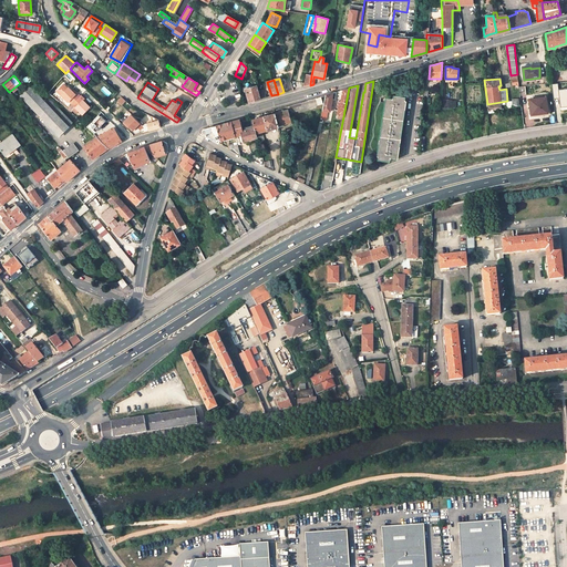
[(44,102),(55,114),(60,110),(48,99),(32,83),(19,95),(34,111),(44,102)]
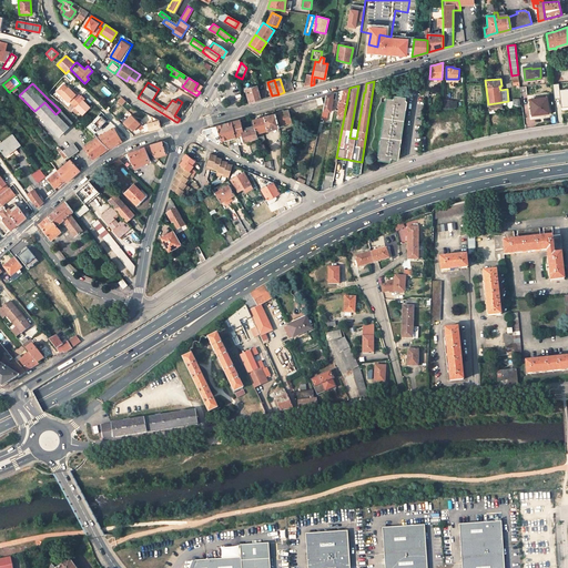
[(75,94),(72,91),(68,87),(68,88),(63,84),(57,91),(60,94),(68,102),(69,101),(72,104),(73,103),(80,97),(77,92),(75,94)]
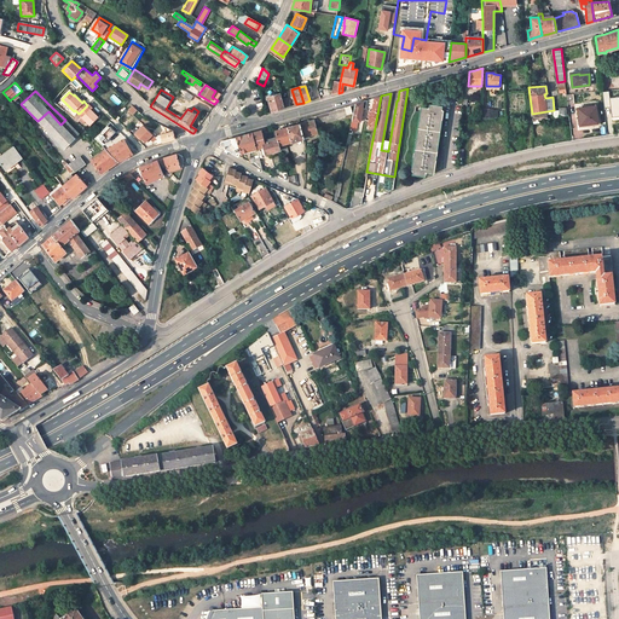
[(117,105),(122,102),(114,93),(109,98),(117,105)]
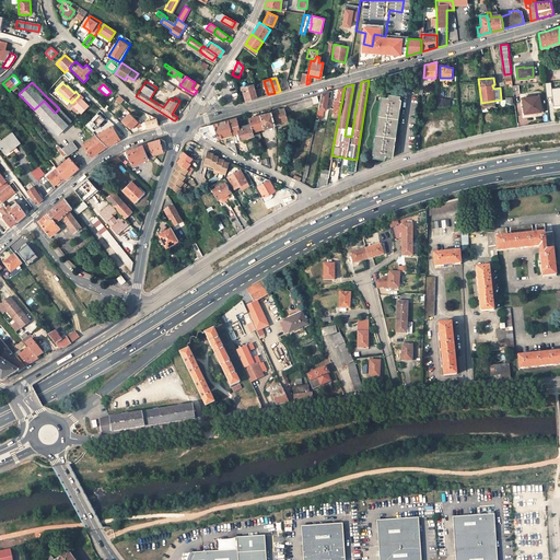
[(253,98),(257,97),(255,90),(254,85),(243,89),(246,101),(253,98)]
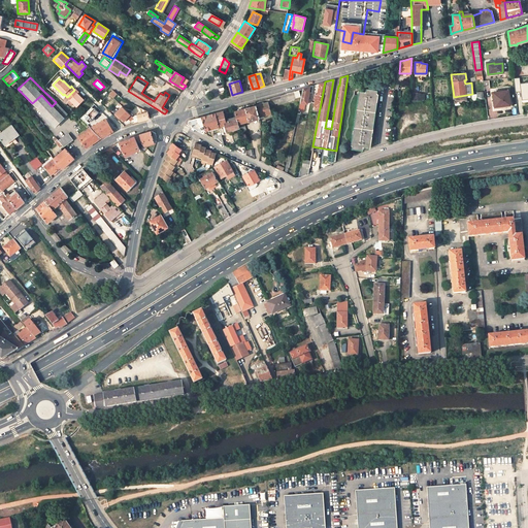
[(314,107),(320,108),(325,81),(322,83),(319,84),(317,94),(315,94),(314,100),(315,100),(314,107)]
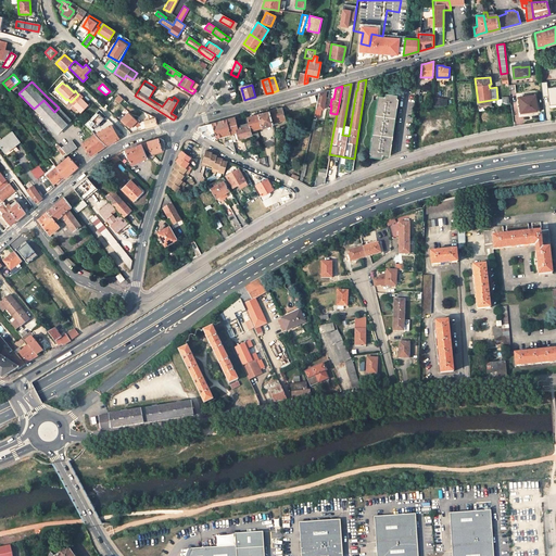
[(329,90),(318,92),(314,116),(318,117),(320,110),(323,110),(324,108),(326,108),(327,103),(324,103),(325,97),(327,98),(329,90)]
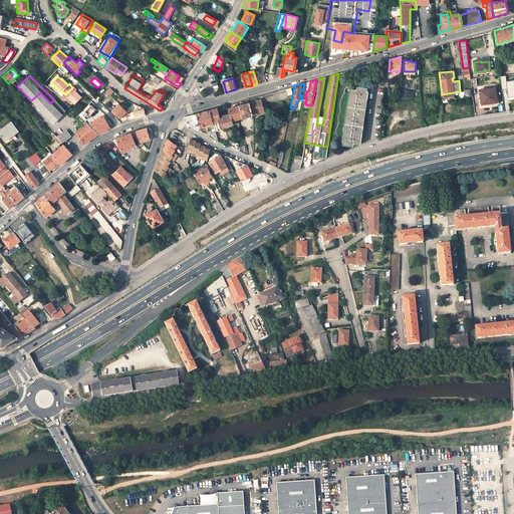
[(81,97),(77,93),(75,90),(76,89),(73,86),(72,87),(66,93),(68,96),(68,97),(74,103),(81,97)]
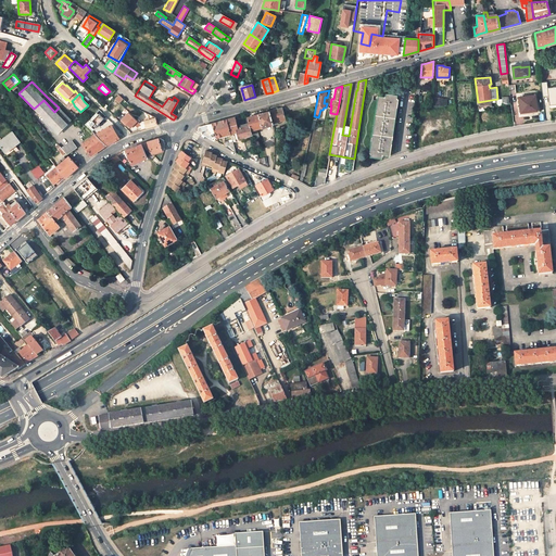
[(396,99),(396,95),(384,93),(384,97),(378,96),(369,153),(370,153),(370,156),(381,159),(382,154),(390,155),(397,99),(396,99)]
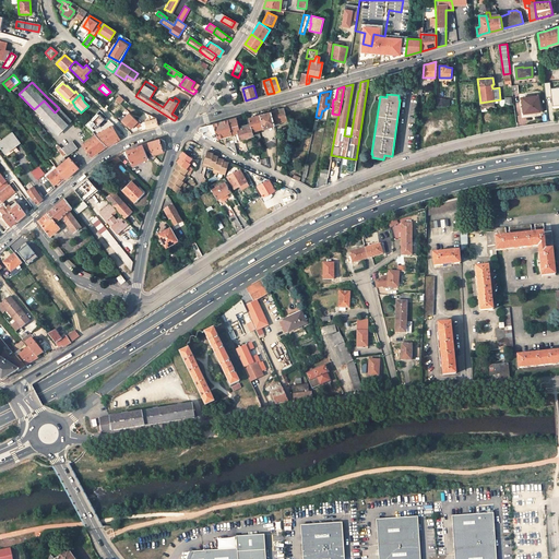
[(539,111),(537,96),(521,98),(523,114),(539,111)]
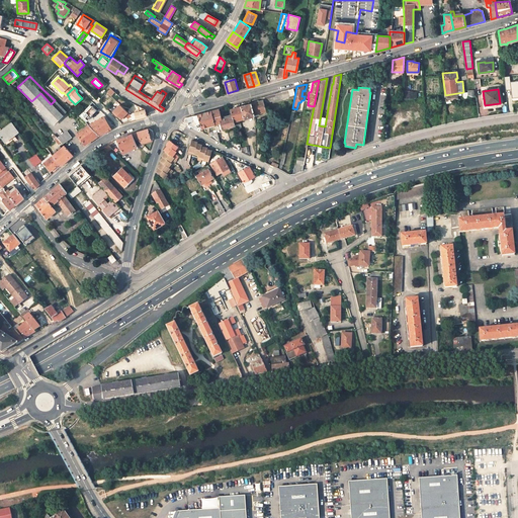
[(279,91),(273,93),(274,99),(281,98),(279,91)]
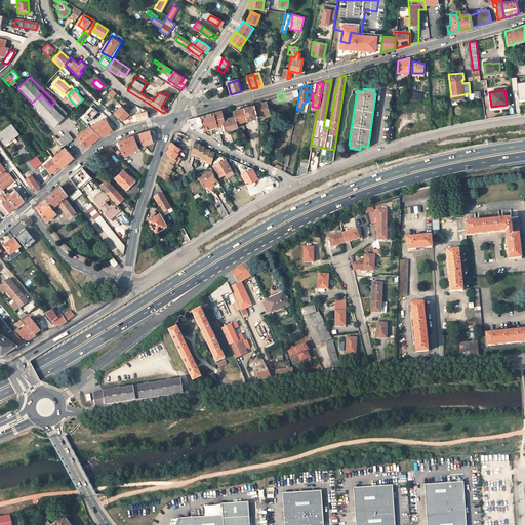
[(407,101),(415,99),(415,92),(407,92),(407,101)]
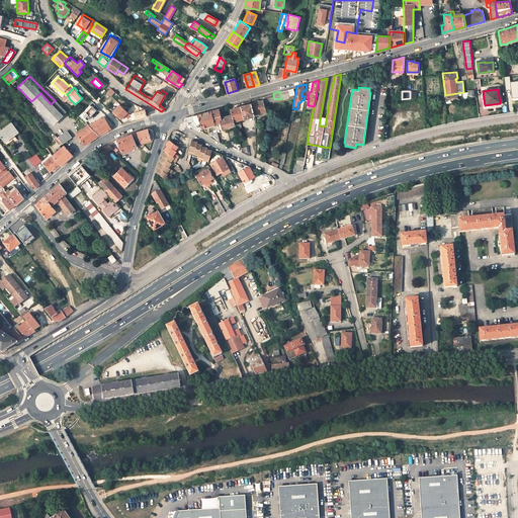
[(53,124),(57,121),(62,116),(51,104),(40,93),(31,101),(53,123),(53,124)]
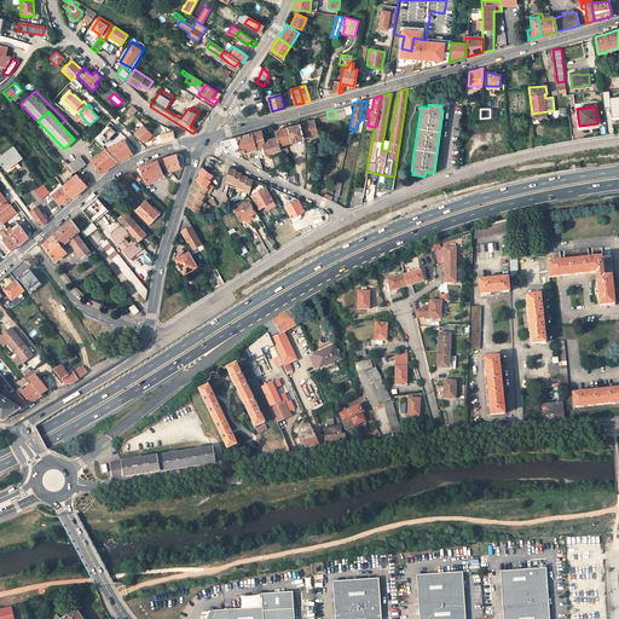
[(547,111),(532,114),(533,123),(539,123),(538,120),(547,119),(547,111)]
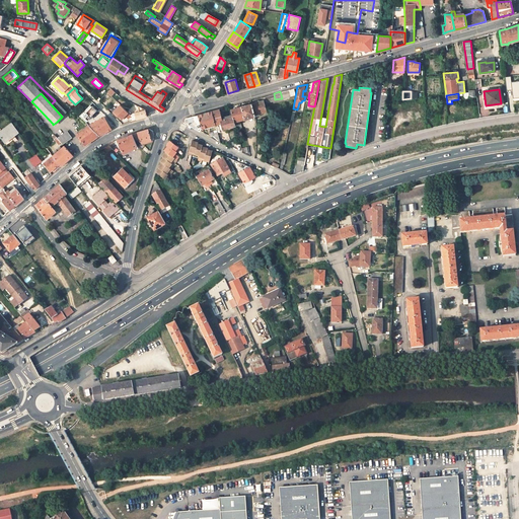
[(51,104),(62,117),(66,113),(55,100),(51,104)]
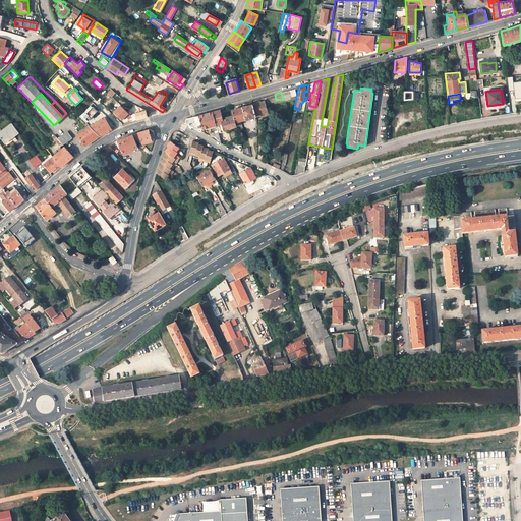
[(264,101),(252,104),(255,115),(266,112),(264,101)]
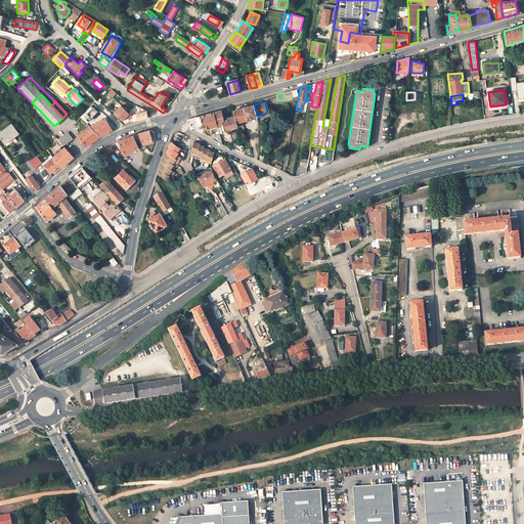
[(254,104),(244,107),(247,121),(257,118),(257,116),(254,104)]
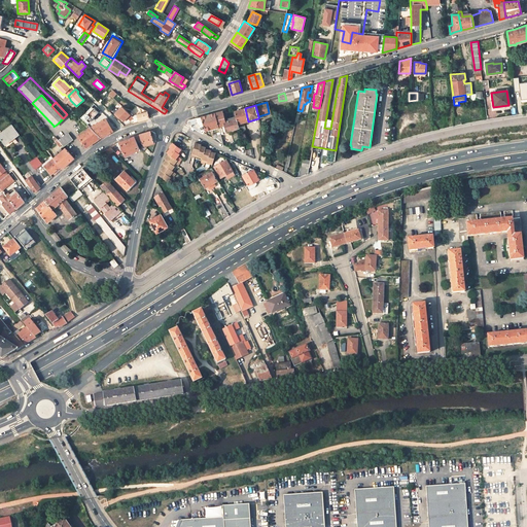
[(80,118),(83,121),(86,125),(95,119),(94,118),(98,113),(92,107),(80,118)]
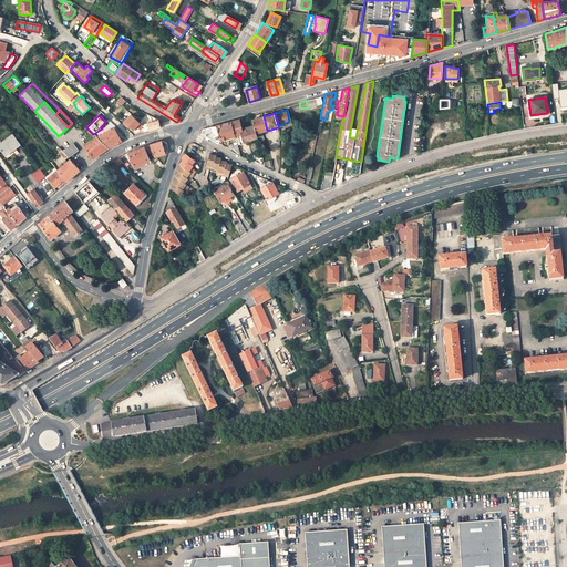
[(147,131),(143,126),(131,115),(123,123),(127,127),(130,126),(133,130),(136,126),(143,133),(147,131)]
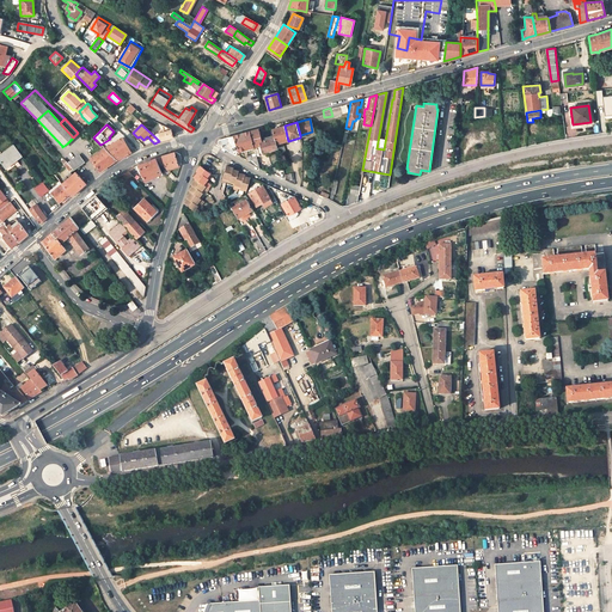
[(288,141),(285,126),(271,129),(274,135),(276,147),(283,146),(282,142),(288,141)]
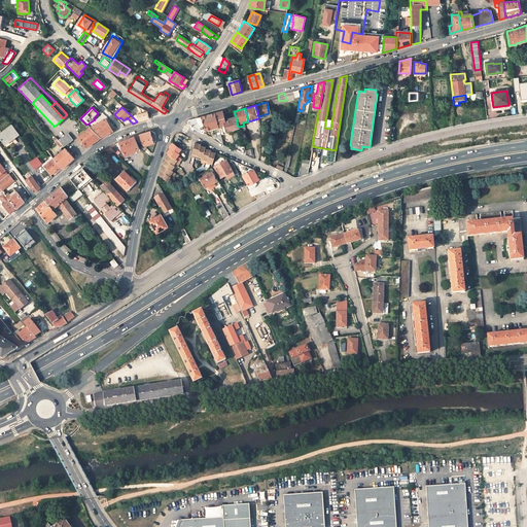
[(135,114),(133,117),(137,121),(142,120),(149,118),(147,111),(135,114)]
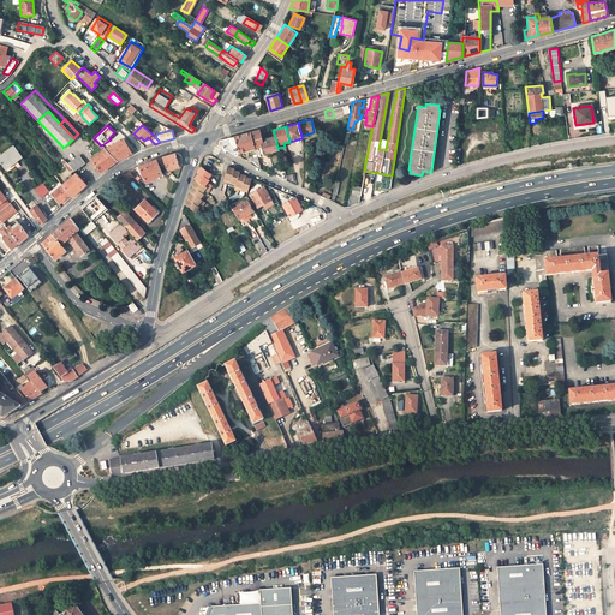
[(257,130),(250,131),(254,142),(260,141),(257,130)]
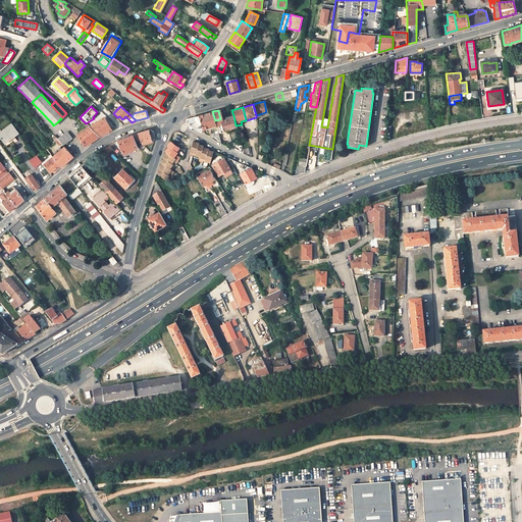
[(216,125),(215,120),(212,111),(206,113),(193,116),(187,118),(187,123),(200,131),(201,129),(216,125)]
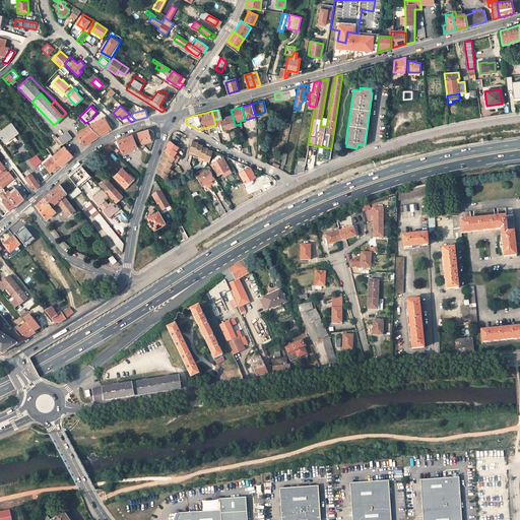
[(223,130),(236,126),(235,125),(233,115),(228,117),(228,118),(220,120),(223,130)]
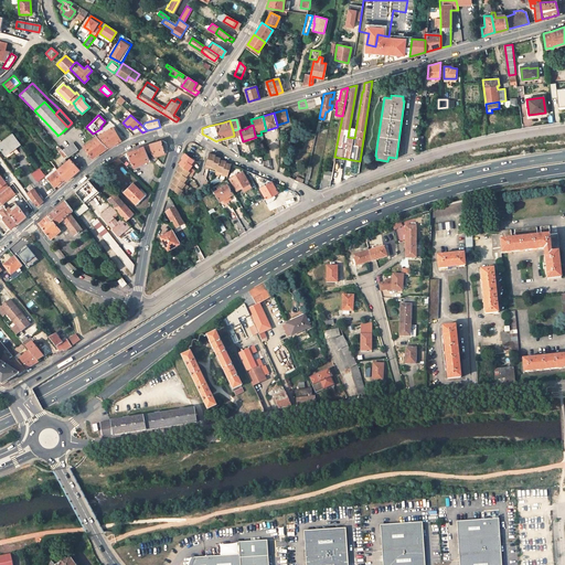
[(107,148),(114,145),(119,141),(112,128),(96,137),(107,148)]
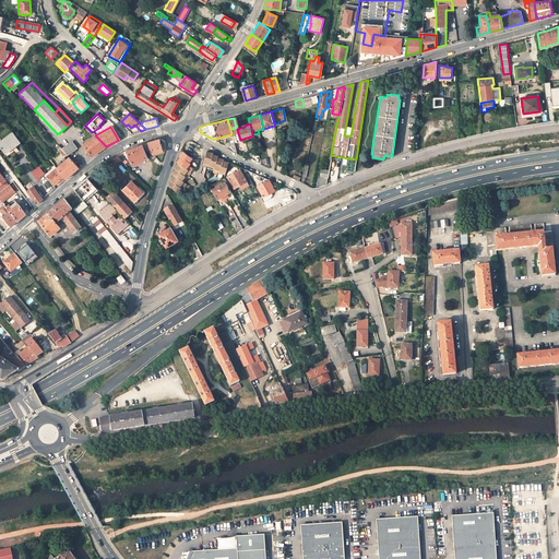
[(20,142),(12,131),(0,141),(0,146),(6,154),(20,142)]
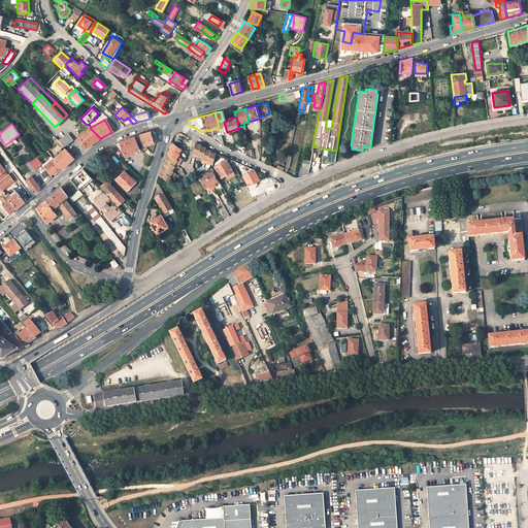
[(94,142),(100,138),(90,128),(78,136),(87,147),(94,142)]
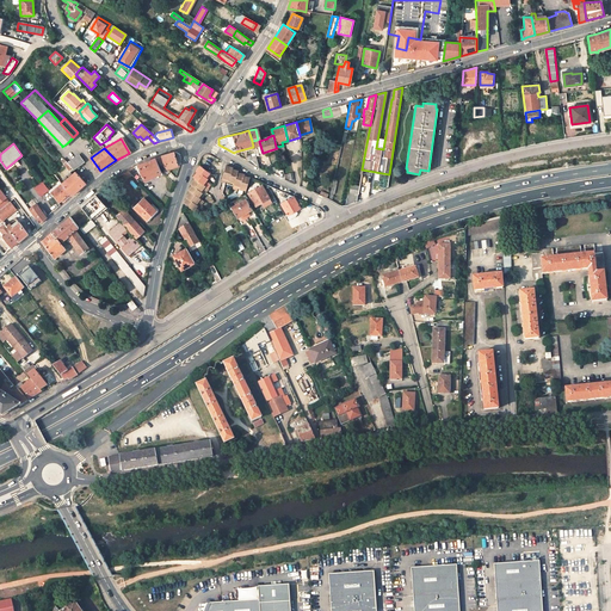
[(170,171),(167,168),(178,165),(174,152),(167,154),(155,158),(161,173),(164,173),(166,176),(170,171)]
